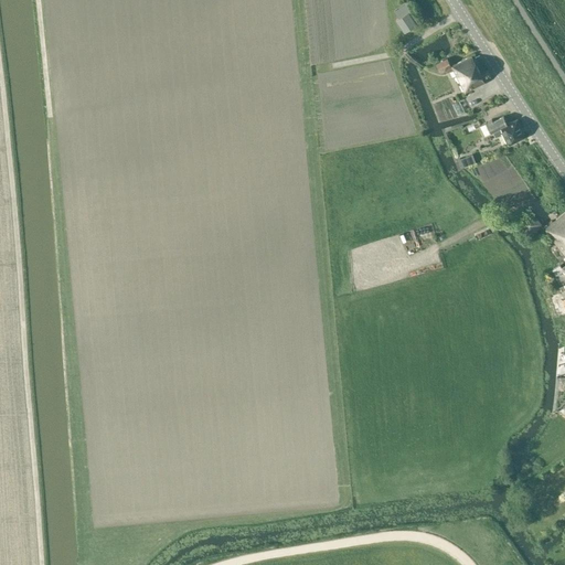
[(405,32),(416,24),(408,13),(397,21),(405,32)]
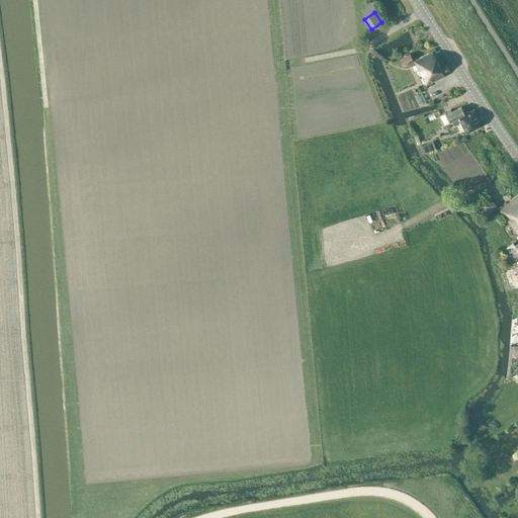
[(426,84),(444,75),(432,52),(414,61),(426,84)]
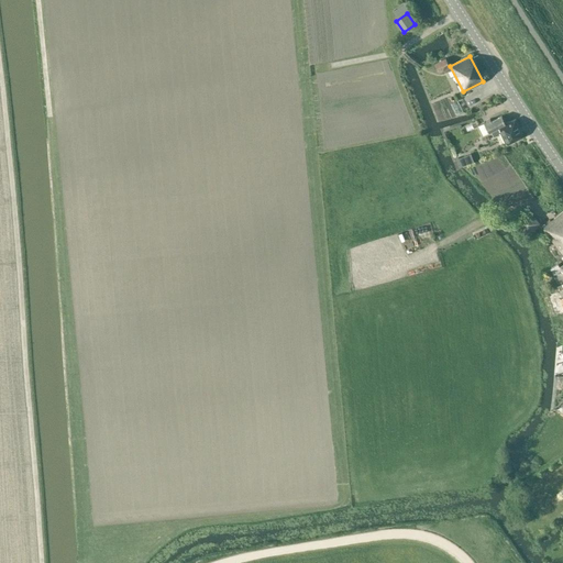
[(434,64),(438,72),(450,66),(446,57),(434,64)]
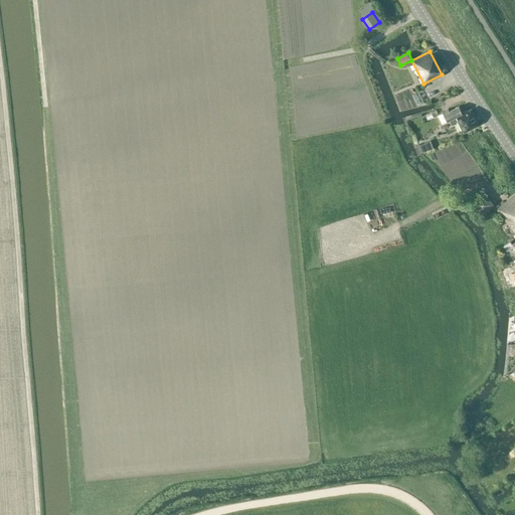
[(443,123),(450,120),(452,125),(459,122),(464,132),(479,124),(472,109),(463,113),(459,106),(450,111),(449,109),(438,114),(443,123)]
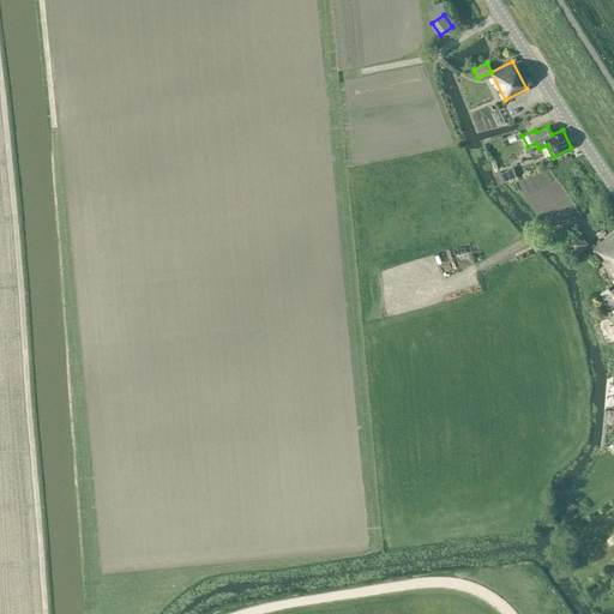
[(575,254),(589,244),(577,229),(564,241),(575,254)]
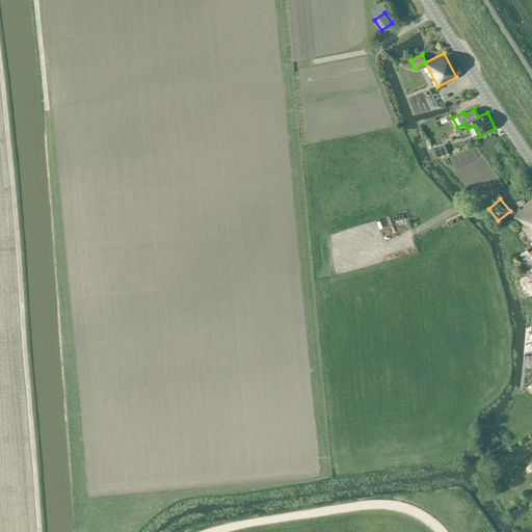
[(531,200),(512,215),(531,239),(531,200)]
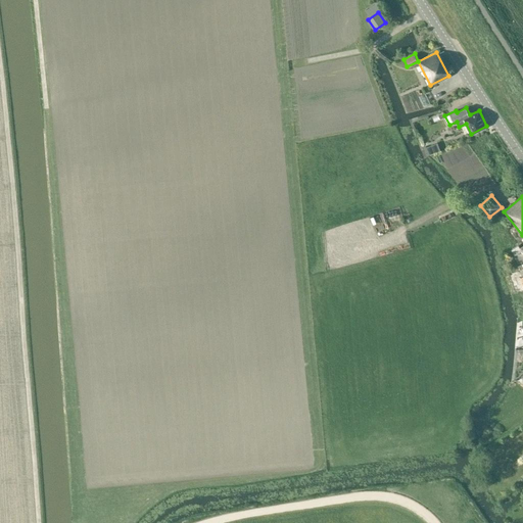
[(522,245),(520,248),(519,245),(513,248),(511,249),(512,250),(515,255),(522,251),(522,252),(522,245)]
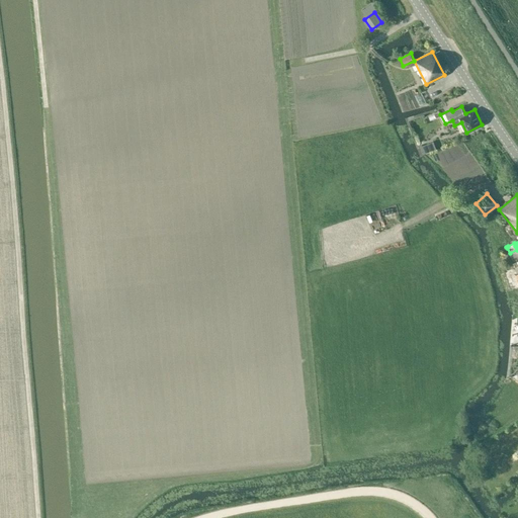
[(517,281),(513,269),(512,269),(510,265),(502,268),(504,272),(499,274),(506,293),(511,291),(517,288),(517,281)]
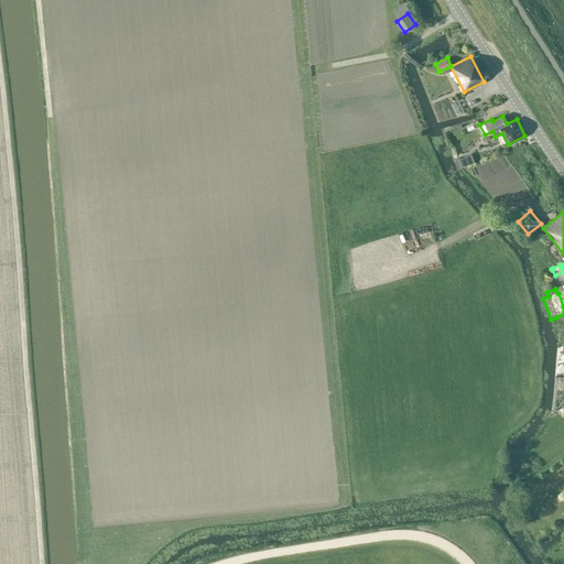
All buildings are outlined.
